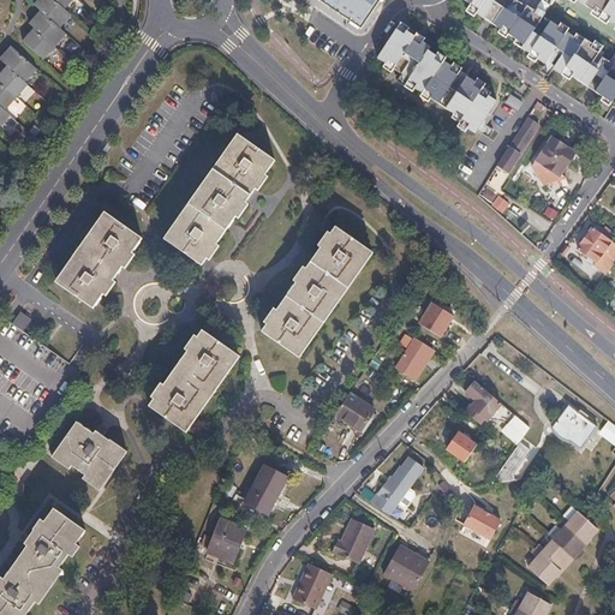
[(71,16),(64,10),(53,0),(39,0),(34,6),(41,12),(59,28),(71,16)]
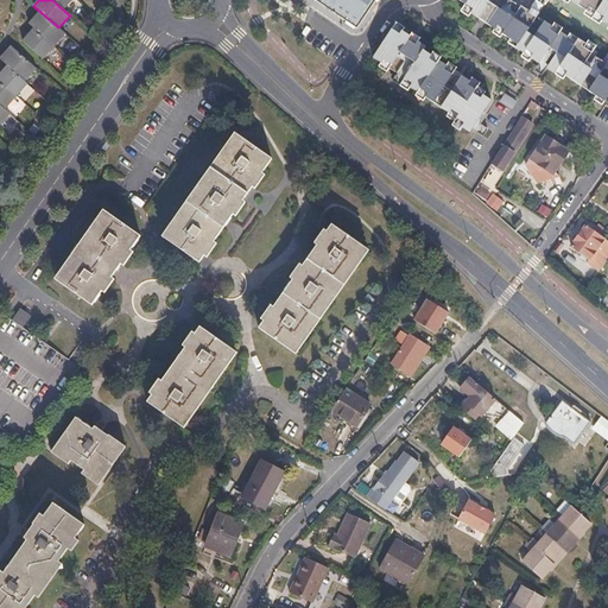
[(71,0),(52,0),(63,10),(71,0)]
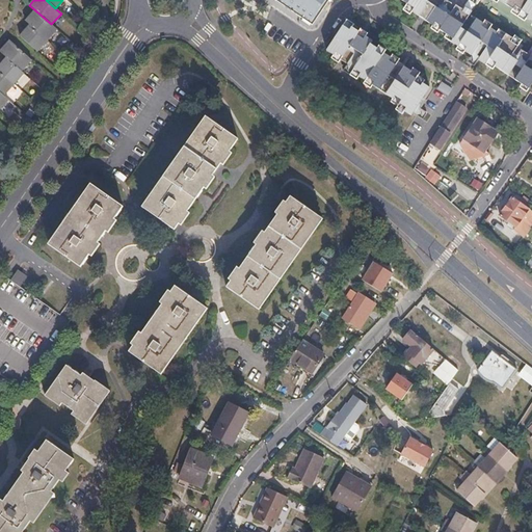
[(274,0),(312,25),(328,0),(274,0)]
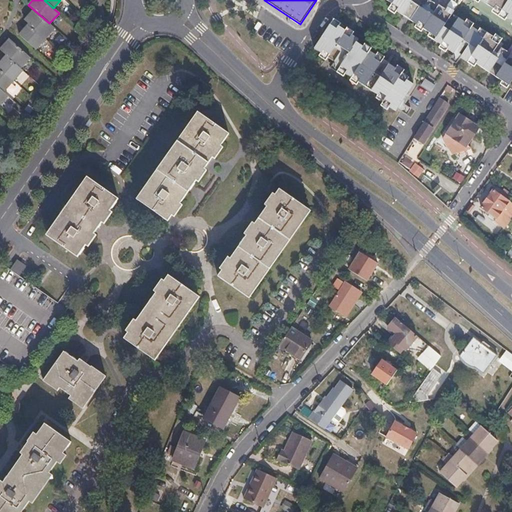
[(511,0),(388,0),(393,3),(398,6),(396,9),(408,17),(417,23),(419,21),(425,25),(423,28),(430,32),(436,37),(434,39),(441,44),(443,41),(449,45),(447,48),(454,53),(463,40),(469,44),(460,57),(467,62),(471,56),(477,60),(475,63),(494,75),(503,81),(509,85),(511,80),(511,0)]
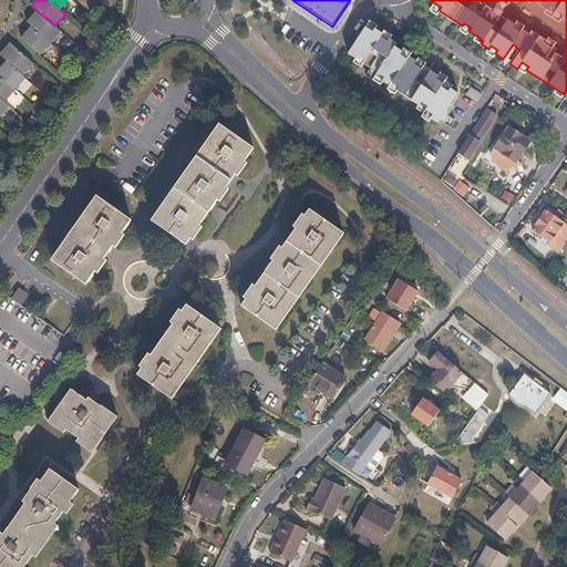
[(436,14),(439,10),(441,7),(435,3),(431,9),(436,14)]
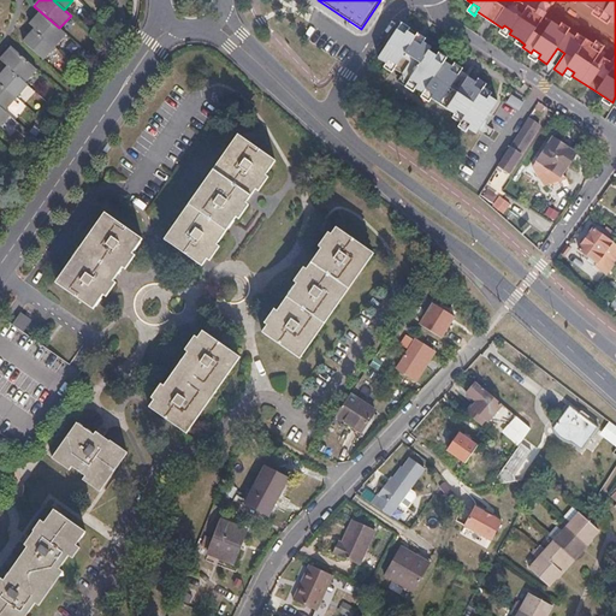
[(66,34),(59,28),(41,12),(30,24),(35,29),(54,47),(66,34)]
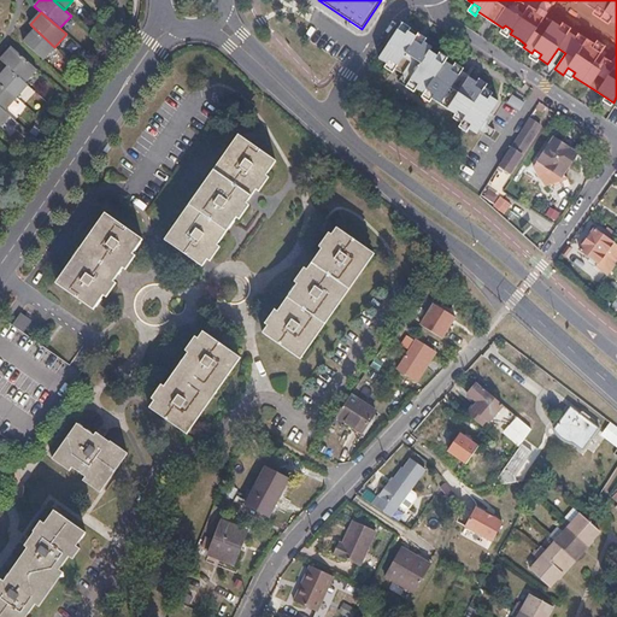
[(401,22),(397,29),(405,34),(406,31),(410,27),(401,22)]
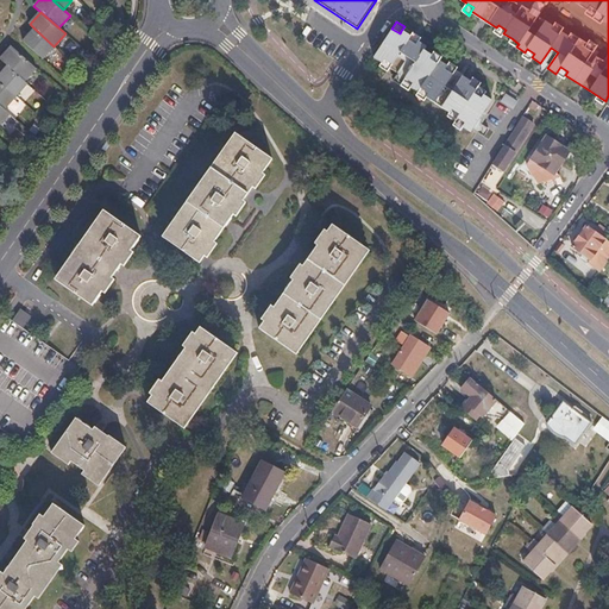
[(501,37),(503,33),(506,30),(498,25),(496,27),(494,31),(501,37)]
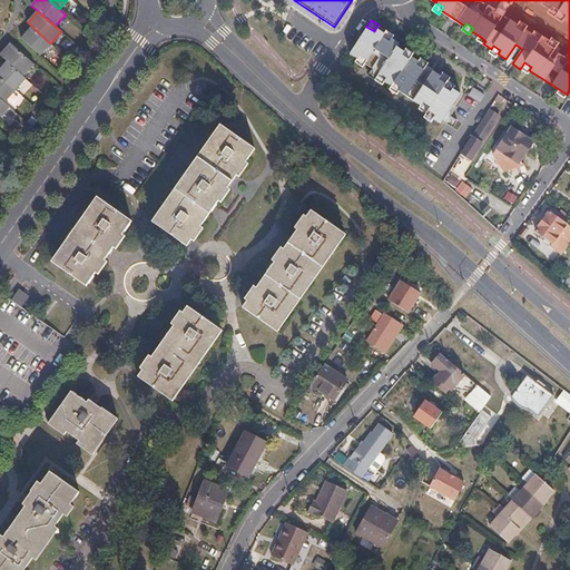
[(40,56),(50,43),(32,27),(21,39),(40,56)]
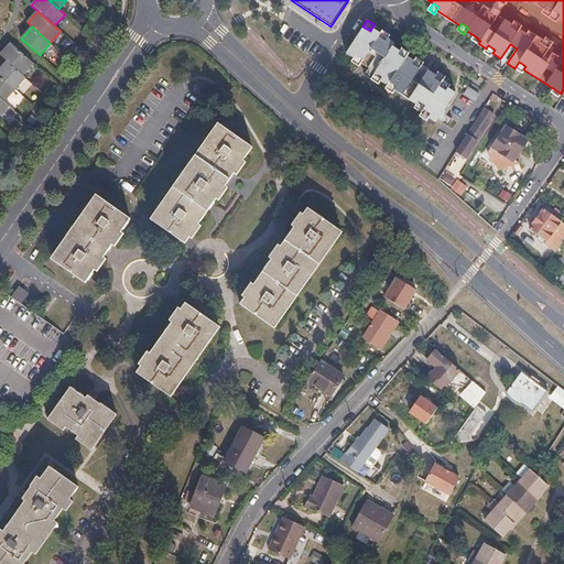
[(378,38),(380,33),(371,29),(370,31),(362,26),(346,52),(354,57),(356,54),(362,60),(360,62),(368,67),(375,72),(382,76),(380,80),(387,85),(389,82),(396,86),(393,89),(398,93),(415,105),(418,100),(424,106),(422,109),(430,114),(427,117),(435,121),(436,119),(441,121),(445,115),(448,110),(452,105),(448,102),(455,93),(447,87),(445,90),(437,86),(440,83),(433,78),(435,75),(427,69),(429,68),(425,66),(422,64),(419,69),(411,64),(413,61),(405,55),(403,58),(397,54),(399,51),(391,46),(393,43),(386,38),(383,41),(378,38)]
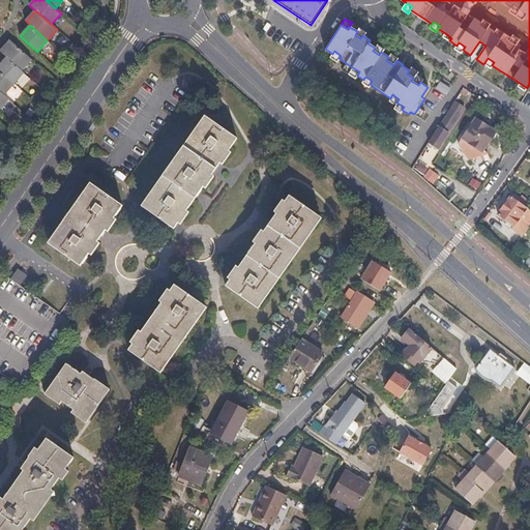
[(359,28),(357,31),(355,35),(360,38),(362,35),(364,33),(364,32),(359,28)]
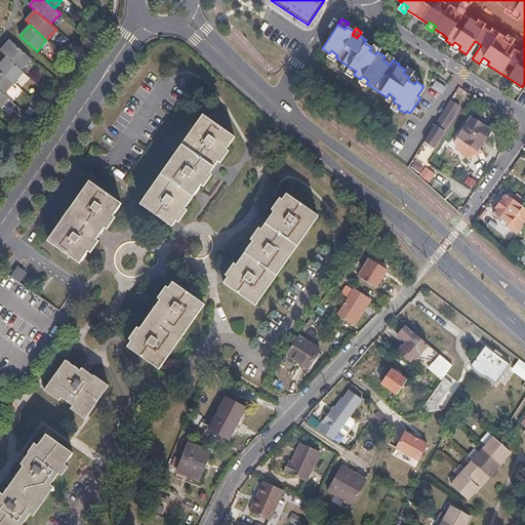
[(0,51),(6,57),(22,71),(32,59),(10,40),(0,50),(0,51)]
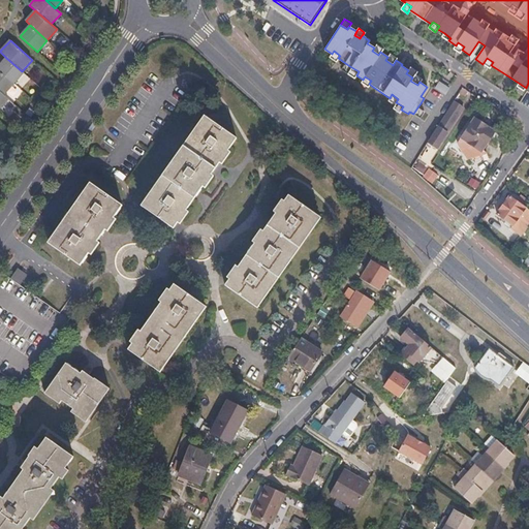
[(471,65),(475,59),(485,45),(478,41),(469,55),(465,61),(471,65)]
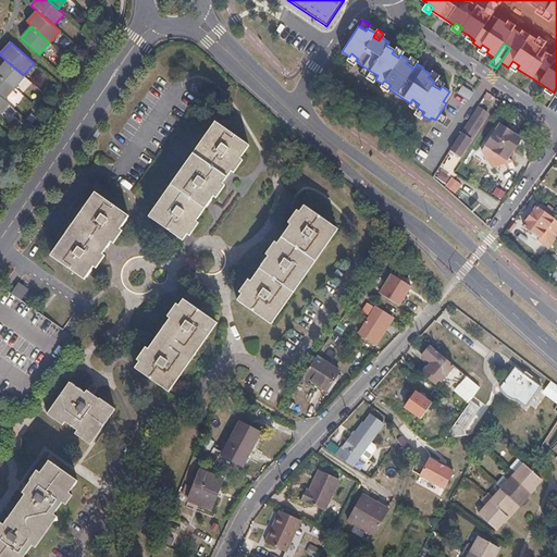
[(484,56),(486,52),(489,49),(482,45),(480,48),(478,51),(484,56)]
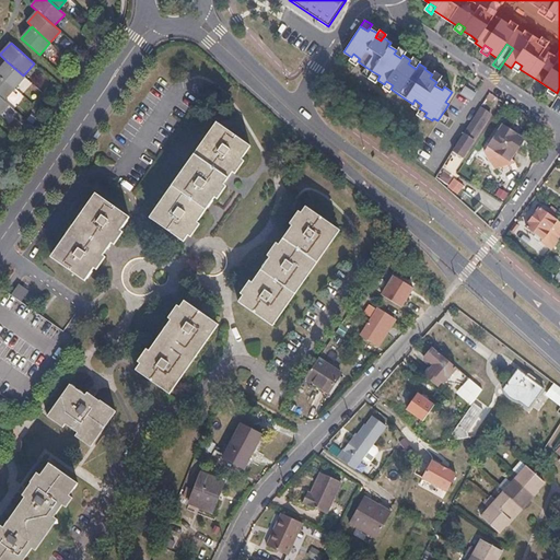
[(400,58),(403,55),(405,51),(398,47),(396,50),(394,54),(400,58)]
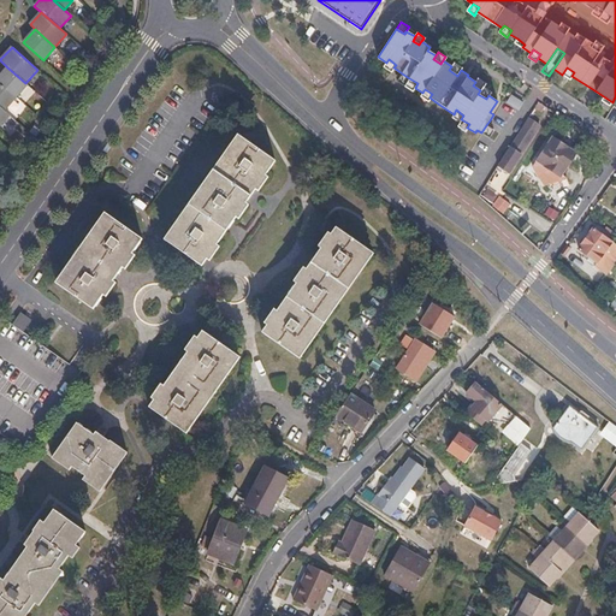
[(389,59),(386,63),(384,66),(391,71),(394,67),(396,65),(389,59)]
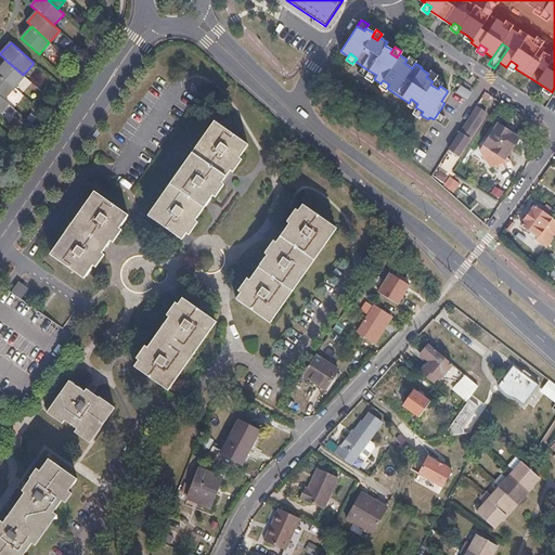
[(425,55),(418,65),(422,67),(428,57),(425,55)]
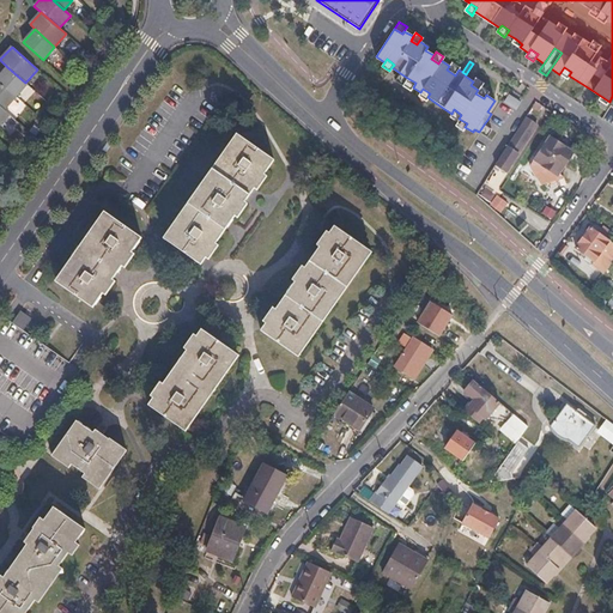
[(455,76),(459,70),(460,67),(456,65),(451,62),(449,66),(447,70),(455,76)]
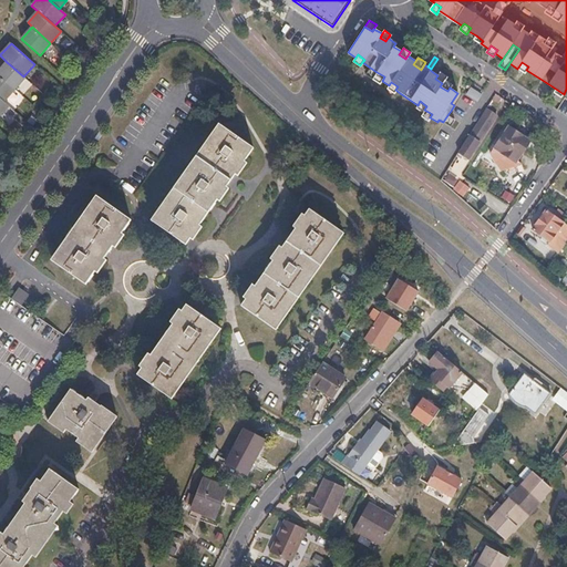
[(26,79),(23,76),(7,62),(0,69),(0,75),(16,90),(26,79)]
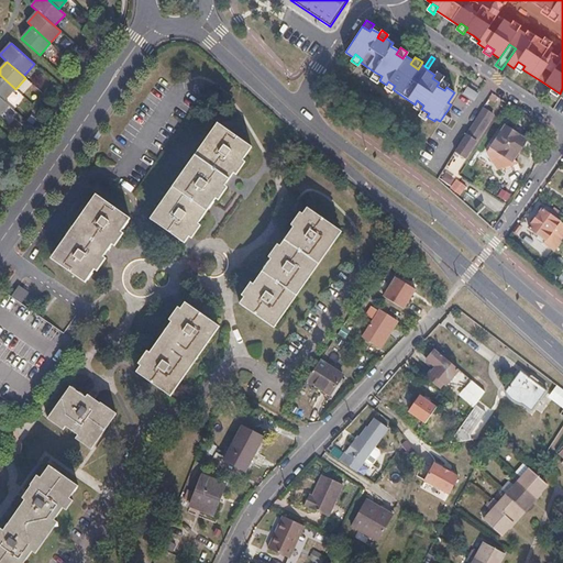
[(520,73),(522,69),(525,66),(518,62),(514,68),(520,73)]
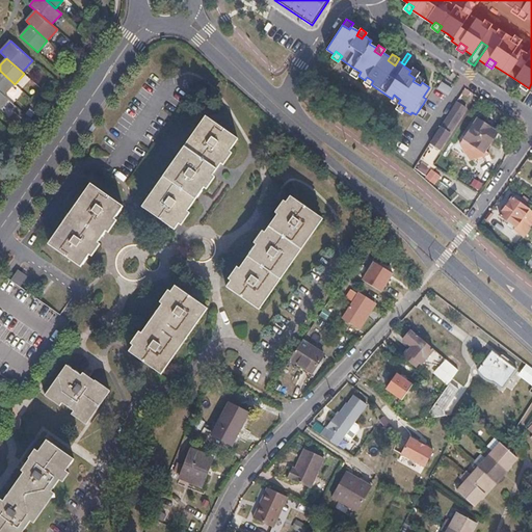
[(353,68),(347,63),(343,70),(349,74),(353,68)]
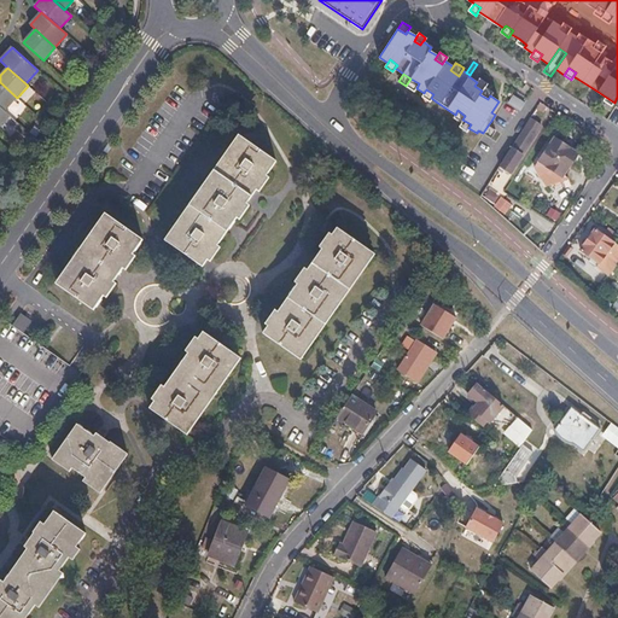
[(479,79),(477,82),(474,86),(482,91),(485,87),(488,83),(479,79)]
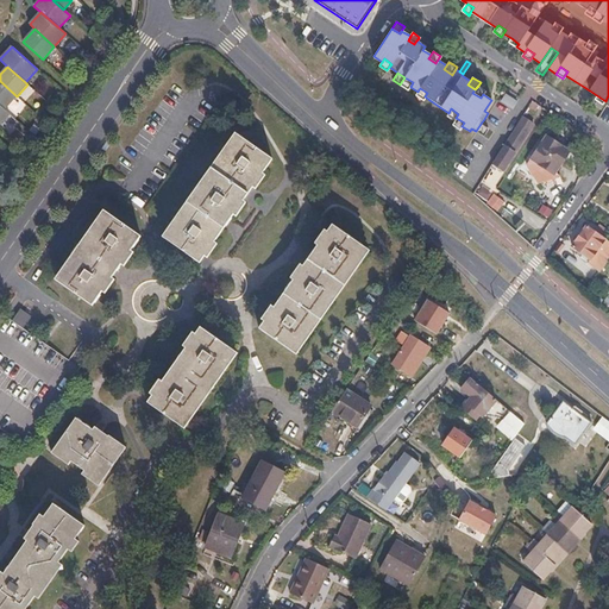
[(0,105),(5,110),(17,96),(0,81),(0,105)]
